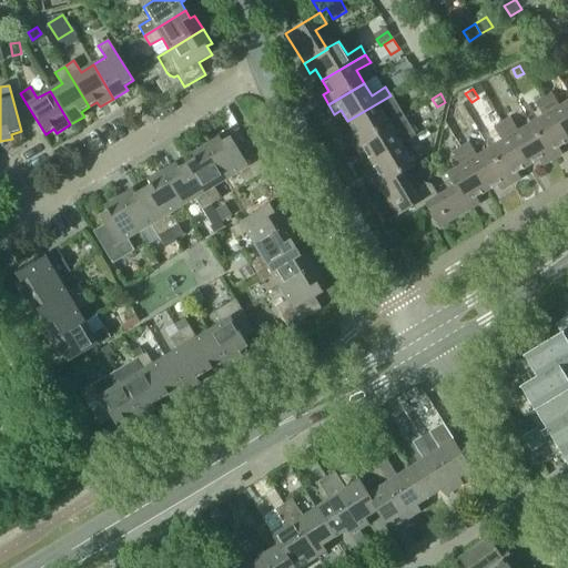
[(551,93),(543,98),(567,140),(567,101),(559,107),(551,93)]
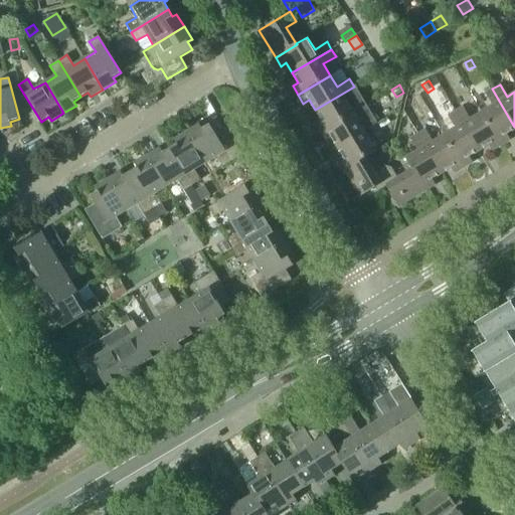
[(354,87),(315,110),(320,120),(315,123),(320,132),(364,106),(357,95),(358,94),(354,87)]
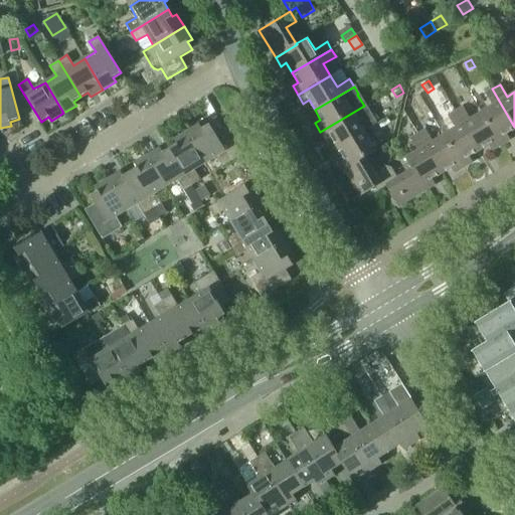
[(492,106),(481,113),(501,145),(510,140),(507,134),(514,129),(514,127),(492,89),(485,94),(492,106)]
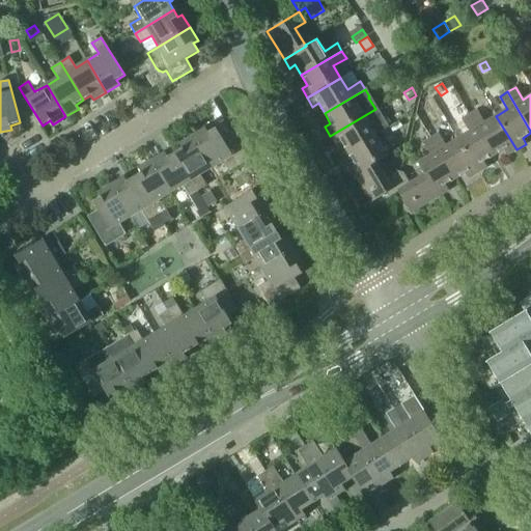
[(341,142),(347,151),(388,128),(384,120),(383,120),(375,109),(330,136),(336,145),(341,142)]
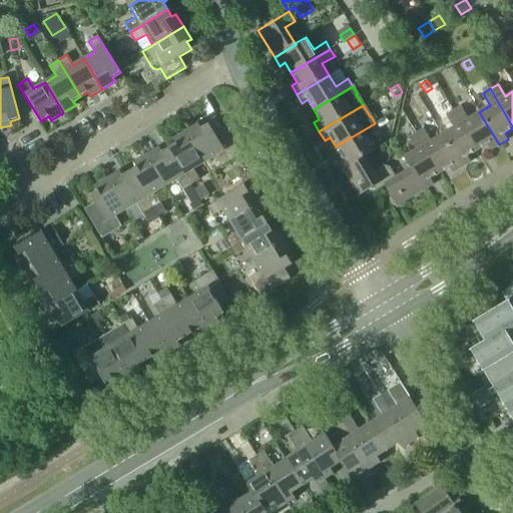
[(461,106),(453,111),(477,150),(487,144),(490,150),(499,144),(479,112),(468,119),(461,106)]
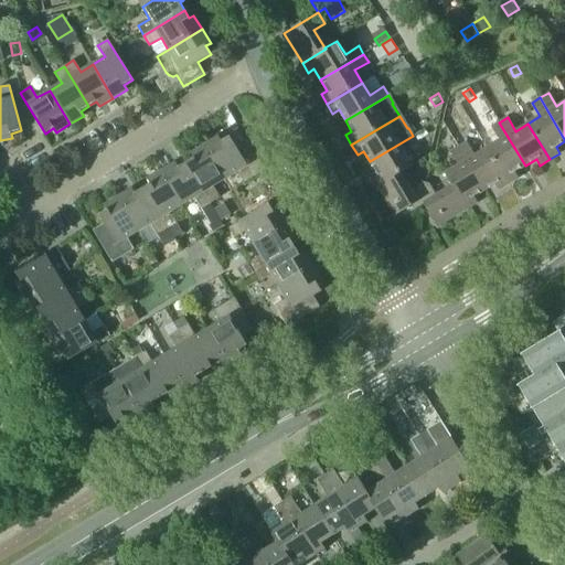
[(499,141),(487,148),(509,184),(519,178),(514,172),(525,166),(499,123),(491,127),(499,141)]
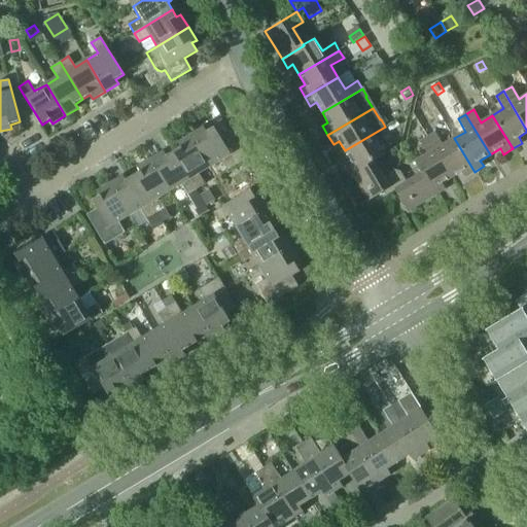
[(227,171),(248,159),(230,129),(219,135),(214,127),(206,132),(204,128),(190,135),(210,167),(221,160),(227,171)]
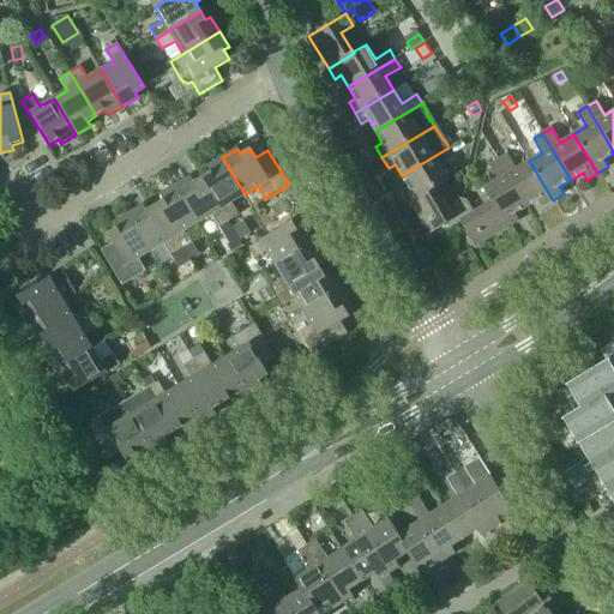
[(449,148),(402,175),(409,187),(402,191),(409,202),(434,187),(447,180),(439,166),(453,156),(449,148)]
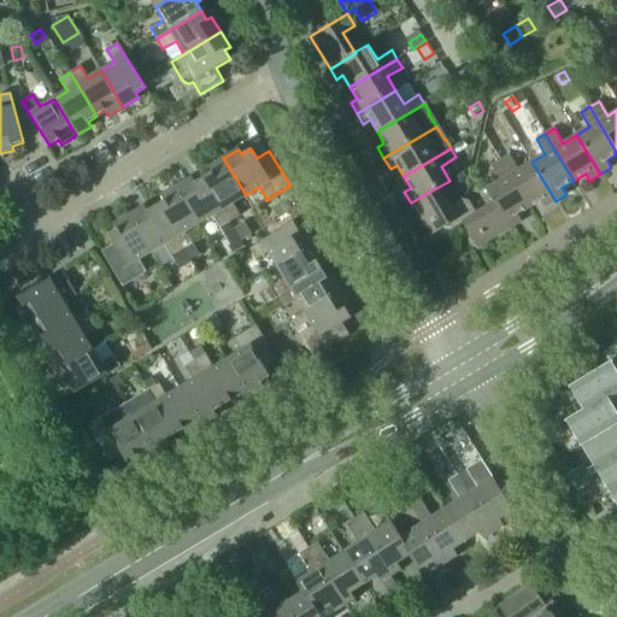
[(509,156),(500,160),(529,209),(541,201),(545,207),(556,201),(532,162),(518,170),(509,156)]
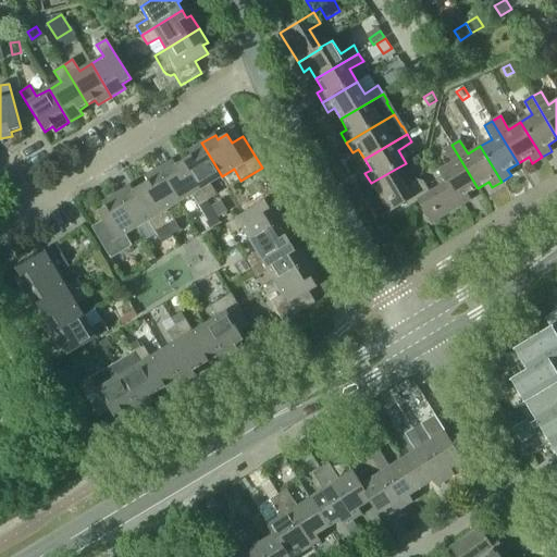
[(190,156),(183,160),(207,200),(217,195),(210,184),(222,176),(201,143),(188,151),(190,156)]
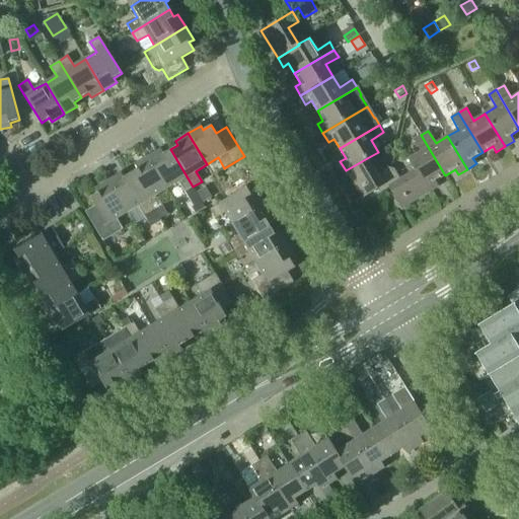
[(409,159),(415,170),(416,170),(429,192),(439,187),(435,180),(445,175),(421,135),(414,140),(421,152),(409,159)]
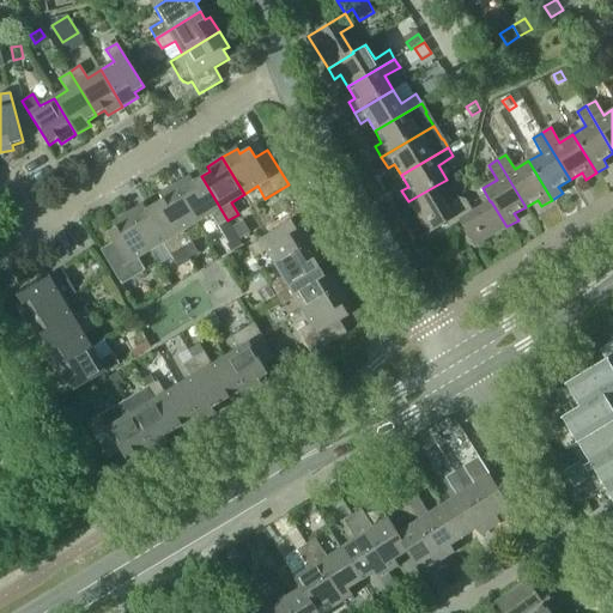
[(190,176),(175,186),(198,223),(211,214),(218,226),(228,220),(201,176),(193,181),(190,176)]
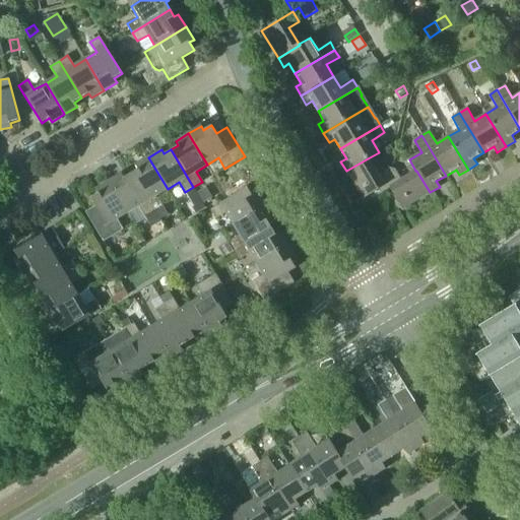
[(138,169),(131,174),(153,211),(163,205),(156,195),(168,189),(148,157),(136,165),(138,169)]
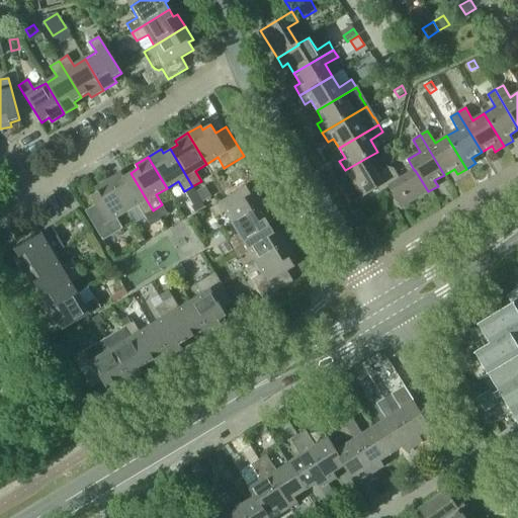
[(361,198),(386,183),(390,168),(386,167),(375,173),(366,158),(345,170),(361,198)]
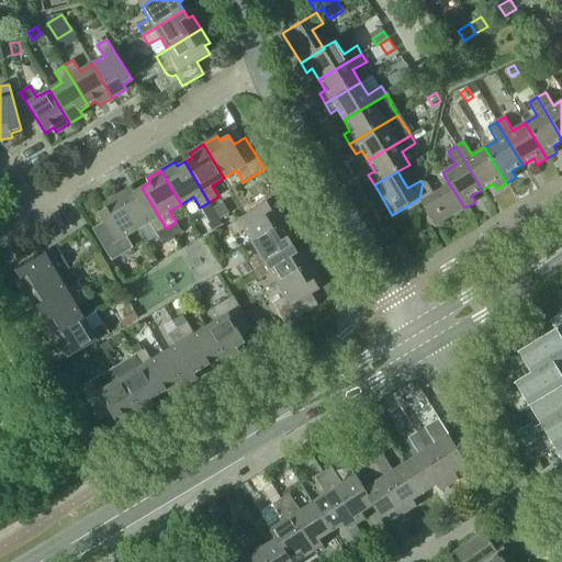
[(450,184),(449,184),(434,194),(427,182),(423,182),(419,199),(435,226),(464,208),(450,184)]
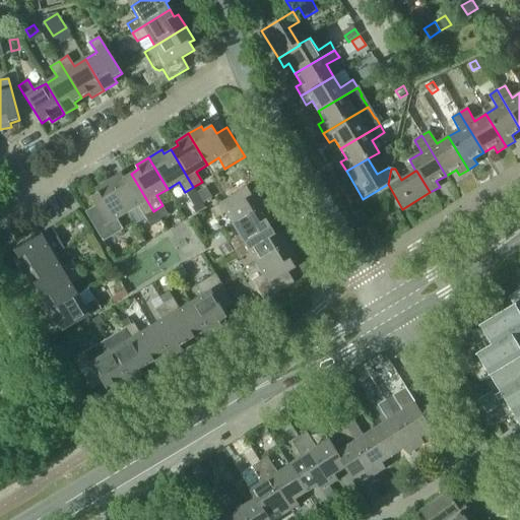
[(122,174),(109,181),(128,212),(139,205),(145,216),(153,211),(131,174),(124,178),(122,174)]
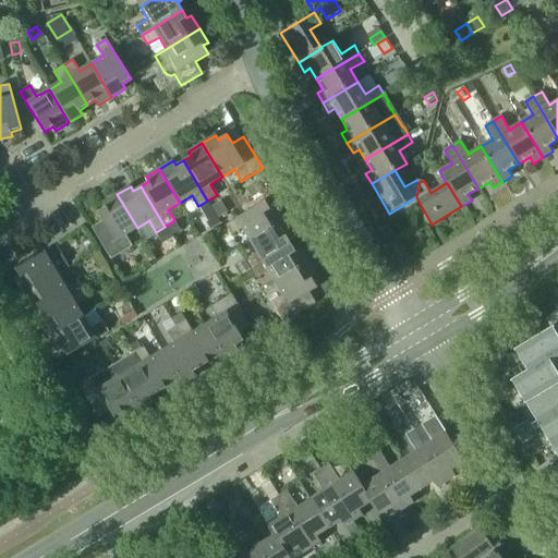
[(102,221),(92,228),(111,259),(132,246),(125,235),(137,228),(117,194),(104,203),(106,207),(98,213),(102,221)]
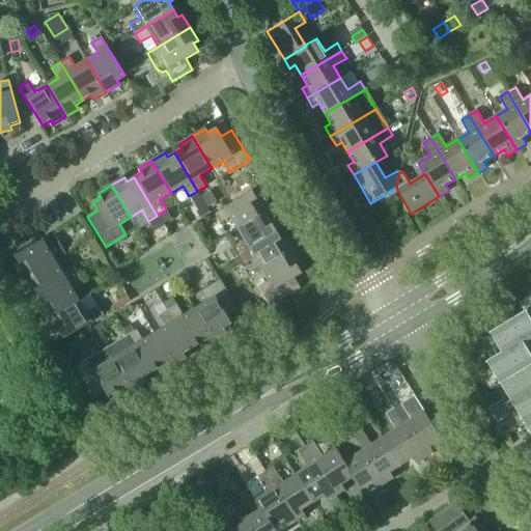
[(202,199),(197,191),(189,196),(194,204),(202,199)]
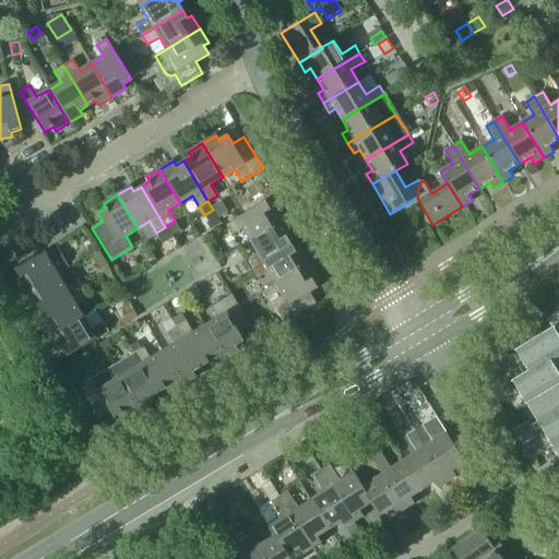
[(212,207),(218,218),(229,213),(222,201),(212,207)]
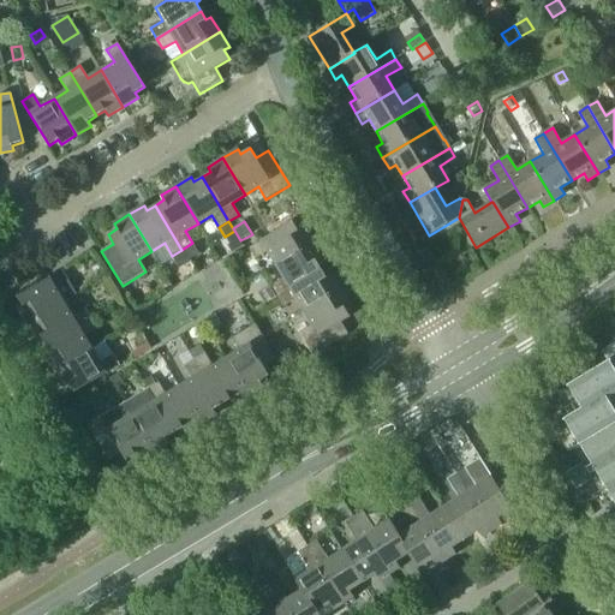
[(293,221),(261,240),(249,249),(256,260),(268,251),(275,264),(312,242),(304,227),(298,231),(293,221)]
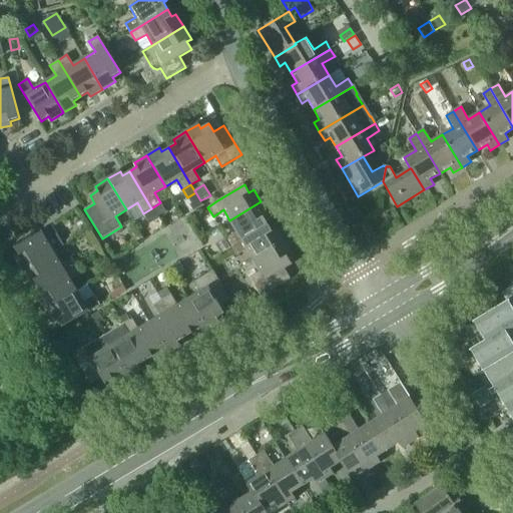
[(229,220),(230,220),(236,231),(226,237),(231,246),(269,223),(265,217),(269,214),(261,201),(229,220)]
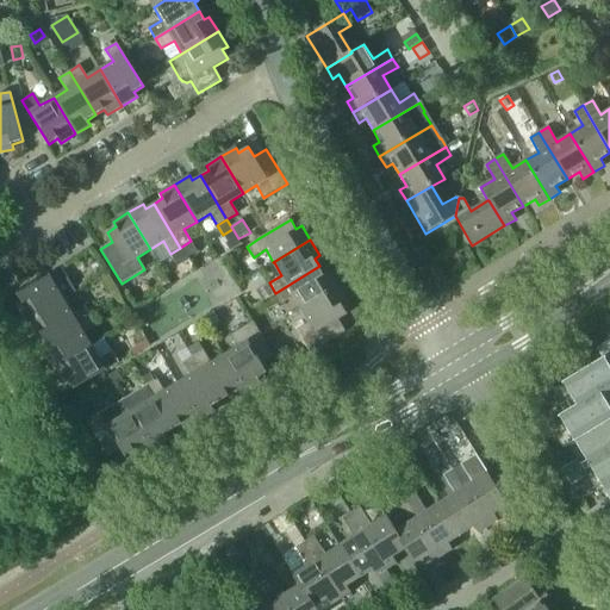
[(191,241),(180,248),(187,257),(197,251),(191,241)]
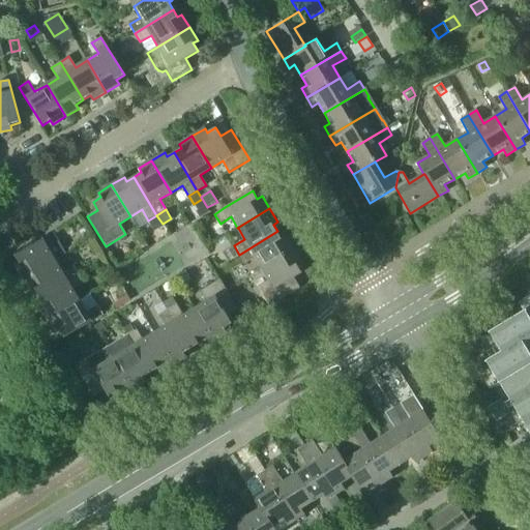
[(156,215),(148,221),(154,231),(164,226),(163,224),(156,215)]
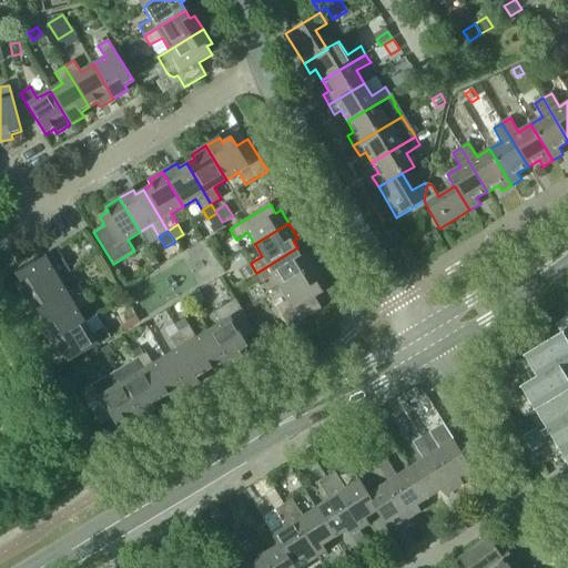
[(302,256),(297,247),(256,273),(262,283),(273,275),(281,287),(315,266),(306,253),(302,256)]
